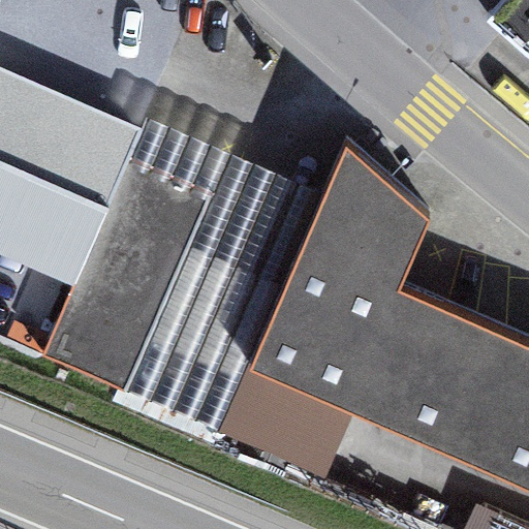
[(528,0),(504,0),(487,21),(528,57),(528,0)]
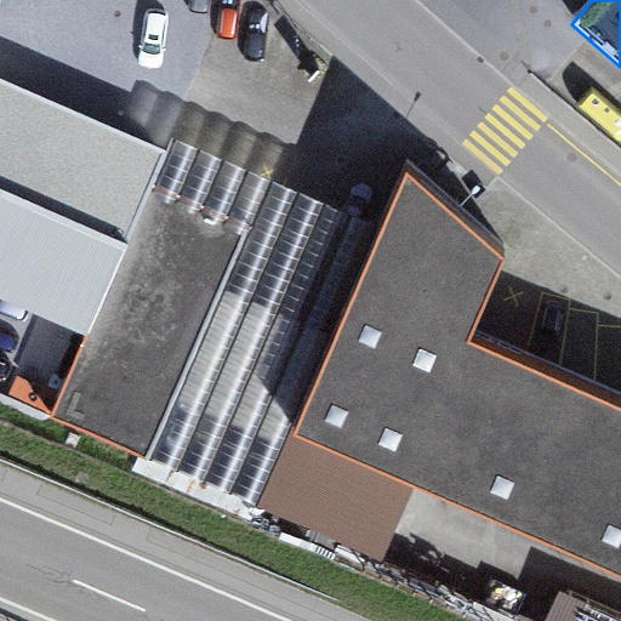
[(0,83),(0,292),(90,332),(147,197),(165,154),(164,153),(0,83)]
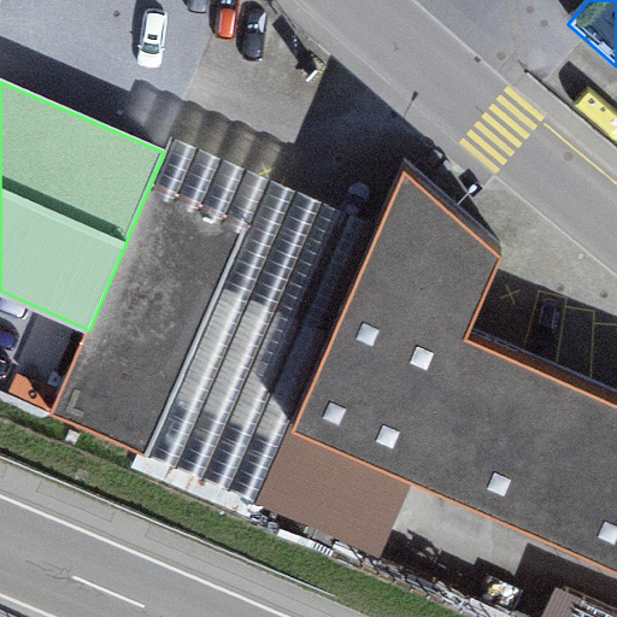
[(378,229),(172,140),(163,152),(146,195),(242,236),(148,456),(257,501),(378,229)]
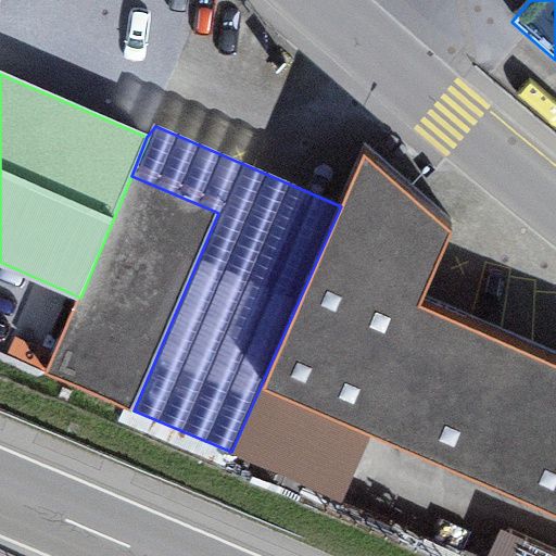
[(342,503),(369,434),(420,307),(451,226),(365,151),(341,206),(231,452),(342,503)]
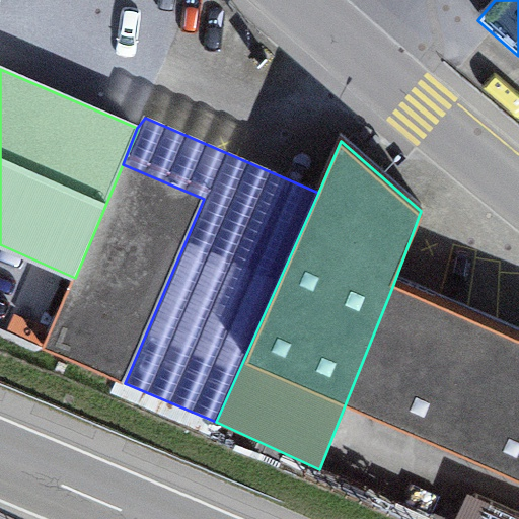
[(204,199),(123,164),(75,278),(46,349),(125,383),(204,199)]
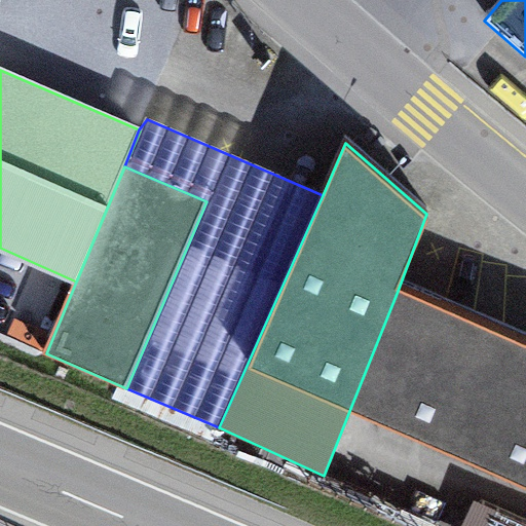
[(525,345),(398,291),(349,411),(525,489),(525,345)]
